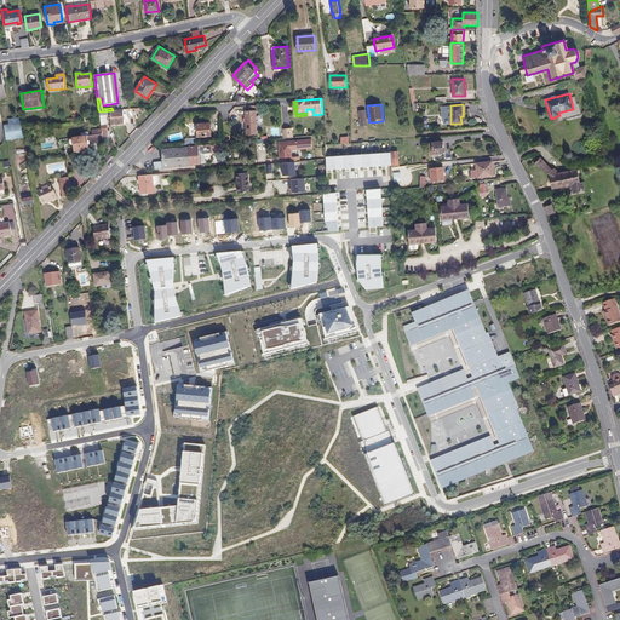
[(110,125),(124,125),(122,109),(113,110),(99,112),(99,118),(102,128),(103,137),(110,137),(110,131),(108,131),(107,116),(110,116),(110,125)]
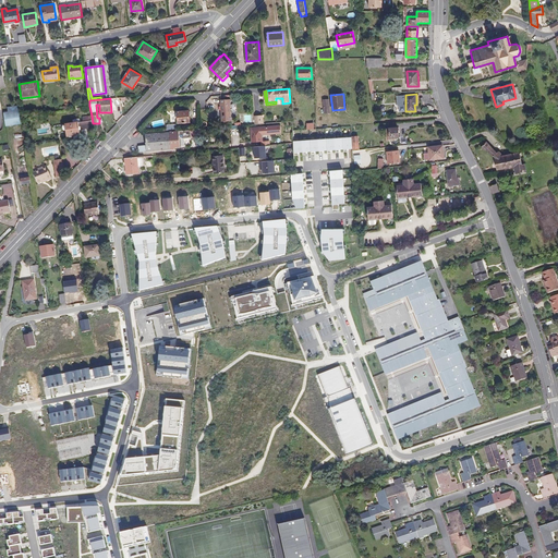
[(235,120),(234,99),(223,100),(225,107),(222,107),(223,110),(225,110),(226,121),(235,120)]
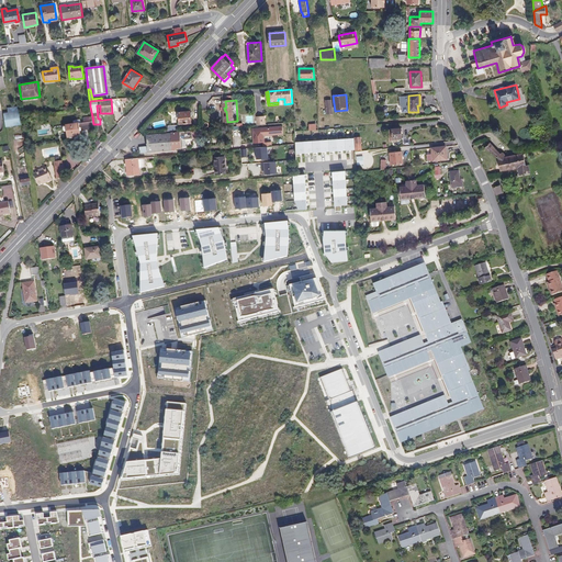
[(19,107),(8,109),(9,113),(3,114),(7,127),(22,125),(21,120),(20,111),(19,107)]
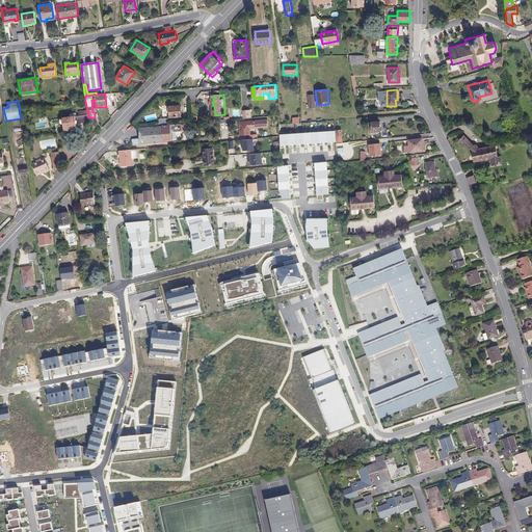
[(181,116),(180,105),(169,106),(169,117),(181,116)]
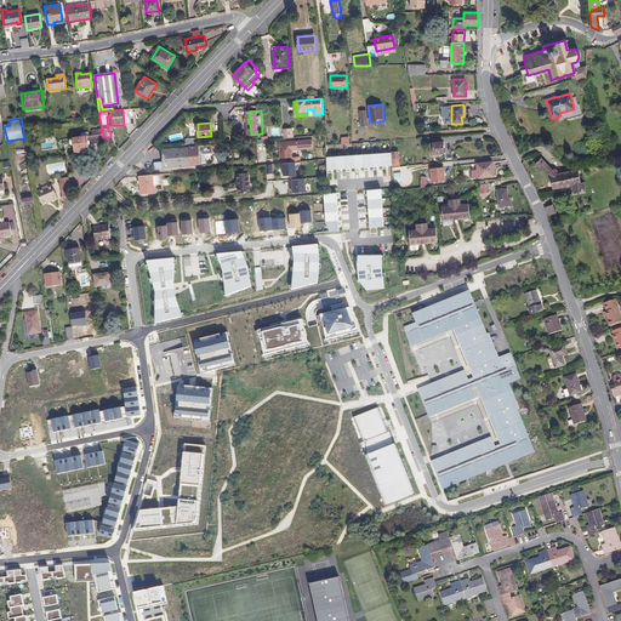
[(296,137),(295,127),(286,129),(286,138),(296,137)]
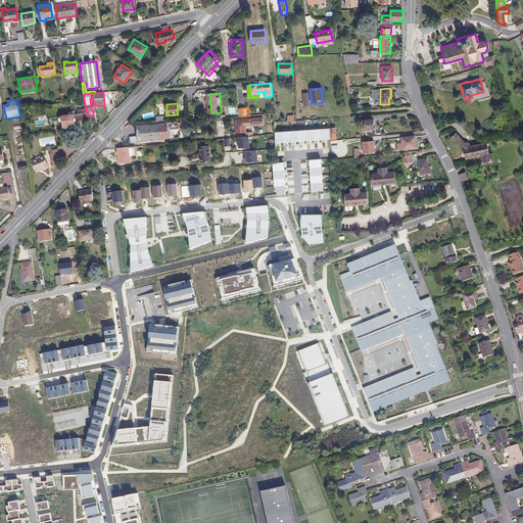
[(76,127),(75,122),(87,120),(87,115),(86,108),(78,109),(78,114),(75,114),(75,111),(72,112),(72,115),(61,116),(61,117),(59,117),(58,120),(59,122),(60,123),(62,123),(62,129),(76,127)]
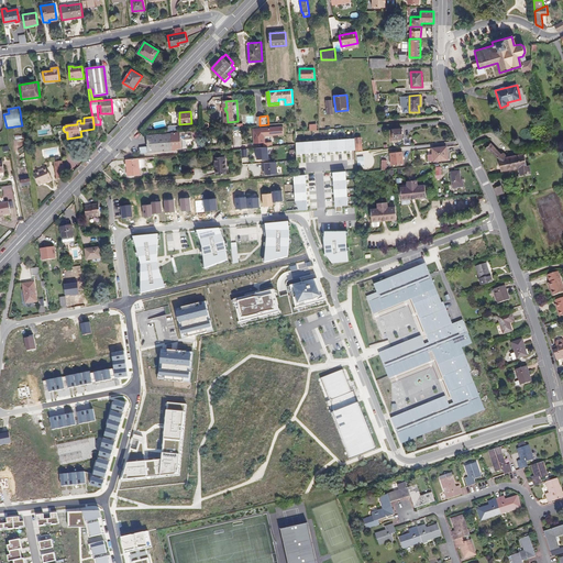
[(284,134),(283,127),(253,129),(254,135),(255,135),(255,138),(254,138),(254,143),(265,142),(264,135),(274,135),(274,133),(278,133),(278,135),(284,134)]
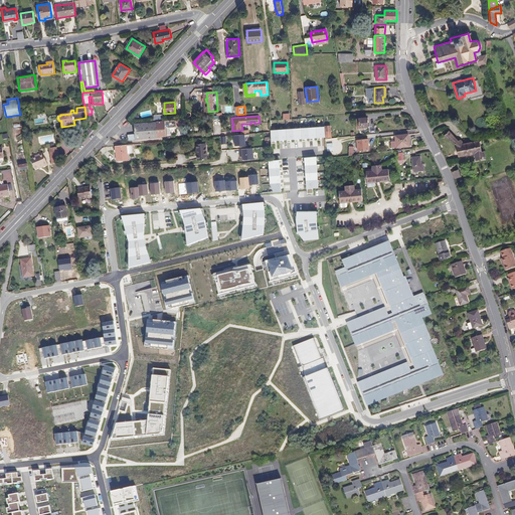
[(368,127),(367,118),(356,118),(357,130),(364,129),(364,127),(368,127)]
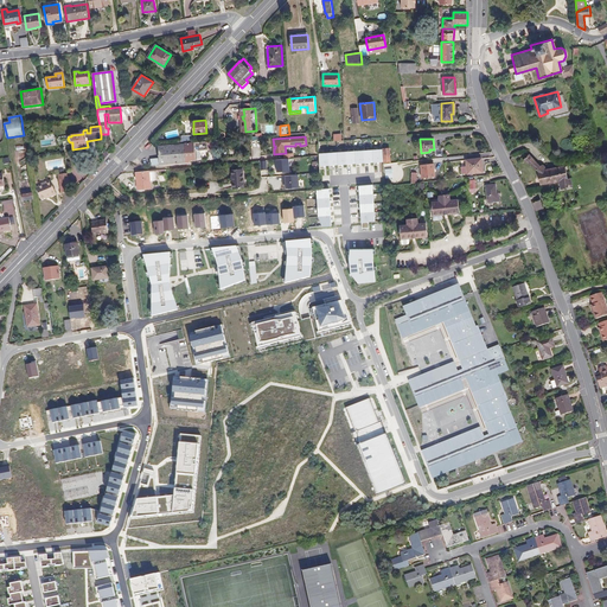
[(196,151),(219,148),(218,140),(158,145),(159,158),(151,159),(151,165),(190,161),(190,160),(196,160),(196,151)]
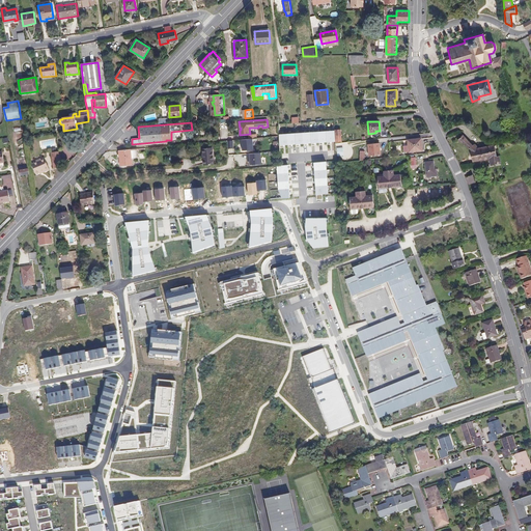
[(332,131),(281,134),(281,146),(333,142),(332,131)]
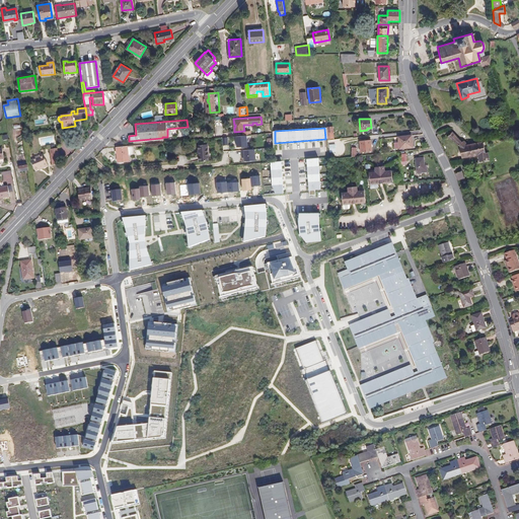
[(462,158),(476,155),(474,143),(466,145),(465,141),(463,141),(462,142),(453,132),(448,137),(460,146),(462,158)]
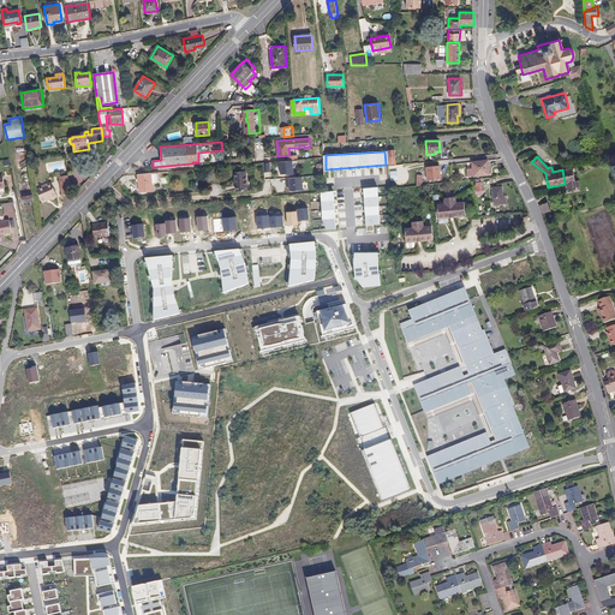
[(472,161),(472,167),(473,175),(489,174),(488,160),(472,161)]
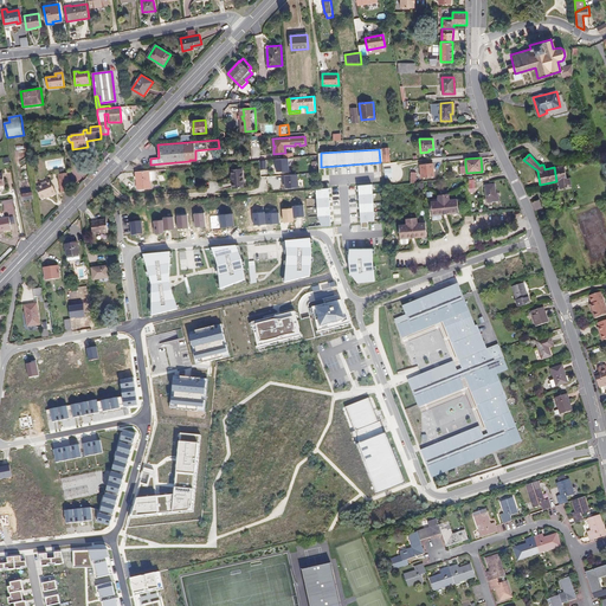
[(288,159),(275,160),(275,165),(276,165),(276,167),(277,172),(289,171),(288,159)]
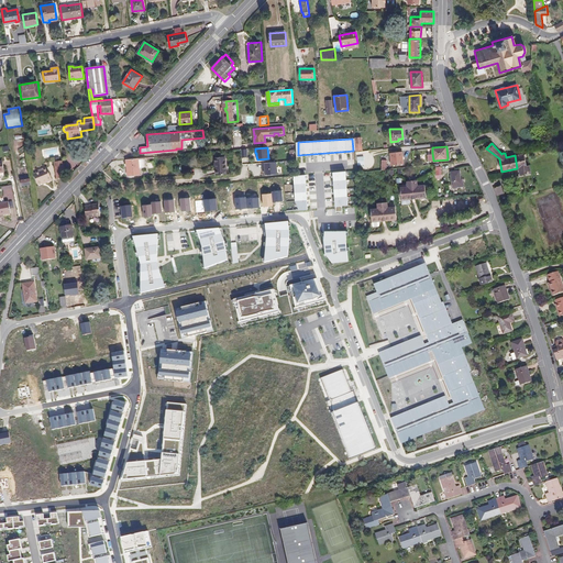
[(401,162),(401,152),(393,153),(394,163),(401,162)]
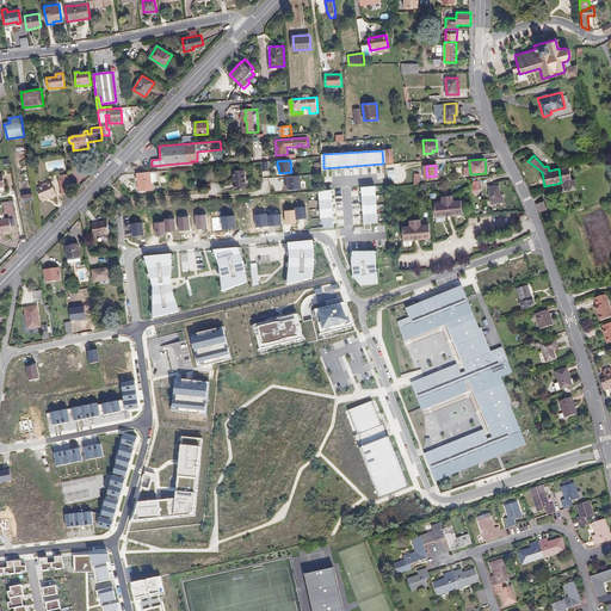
[(561,183),(563,183),(572,181),(572,180),(571,173),(569,167),(559,168),(561,183)]
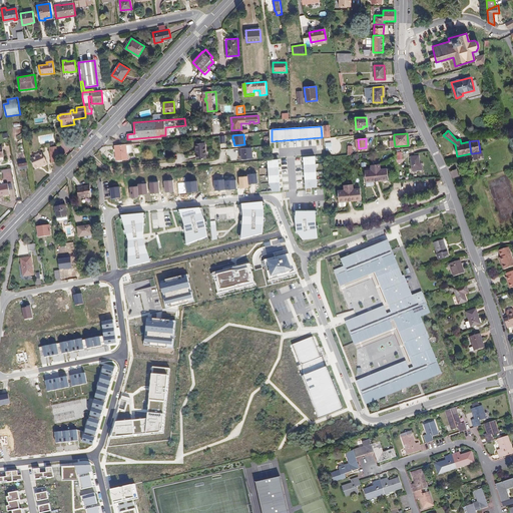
[(205,144),(205,142),(195,143),(196,159),(206,158),(205,144)]
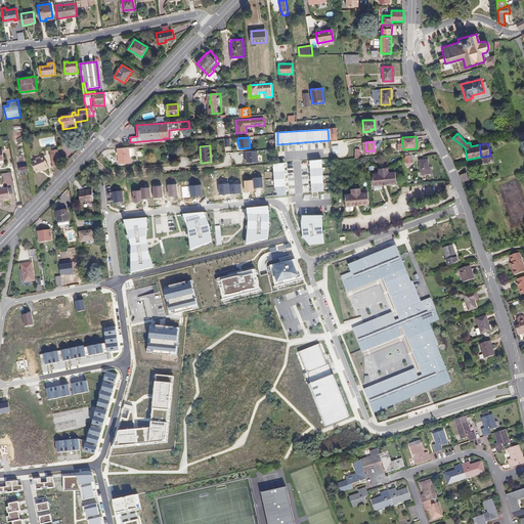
[(129,147),(117,148),(119,164),(131,163),(130,157),(136,156),(135,147),(129,147)]
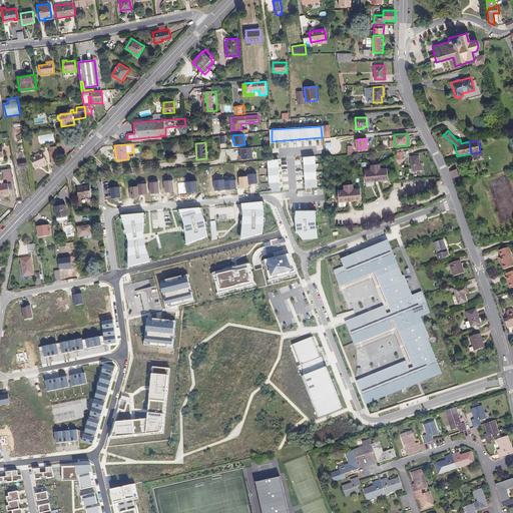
[(52,162),(60,160),(58,146),(49,148),(52,162)]
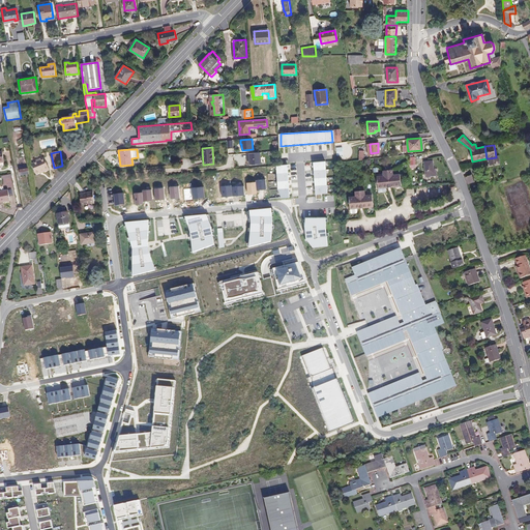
[(260,152),(246,153),(246,158),(249,158),(249,160),(249,165),(261,164),(260,152)]
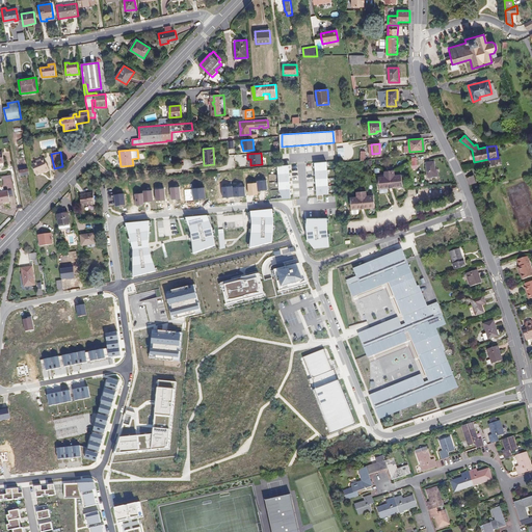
[(498,158),(490,159),(491,165),(502,163),(501,156),(498,157),(498,158)]
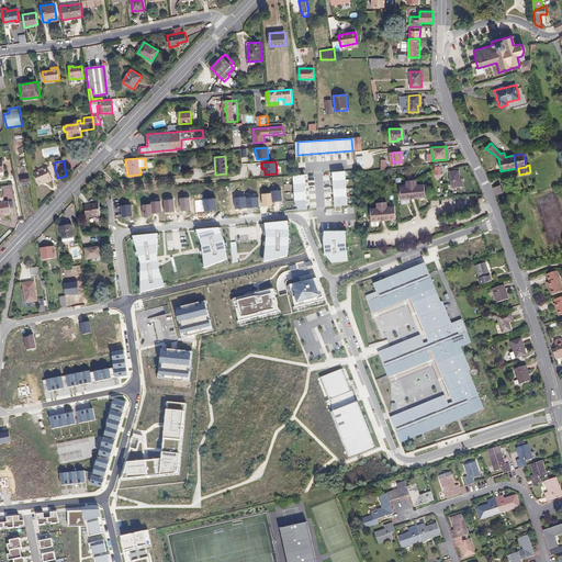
[(29,166),(19,168),(20,177),(30,176),(29,166)]
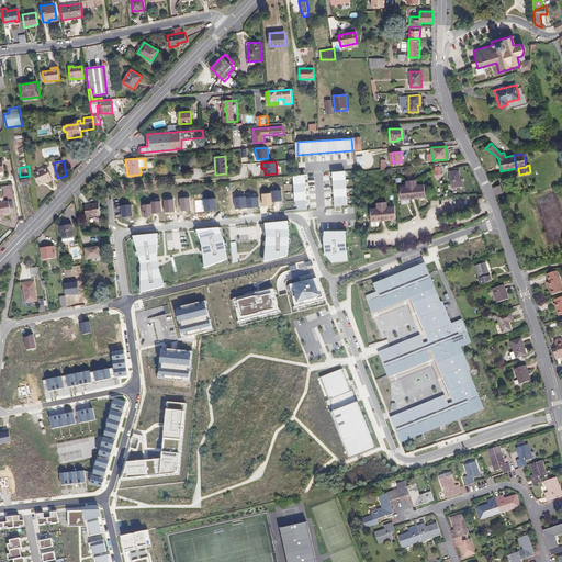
[(42,182),(44,181),(45,183),(52,180),(46,167),(37,171),(37,172),(33,173),(38,184),(42,182)]
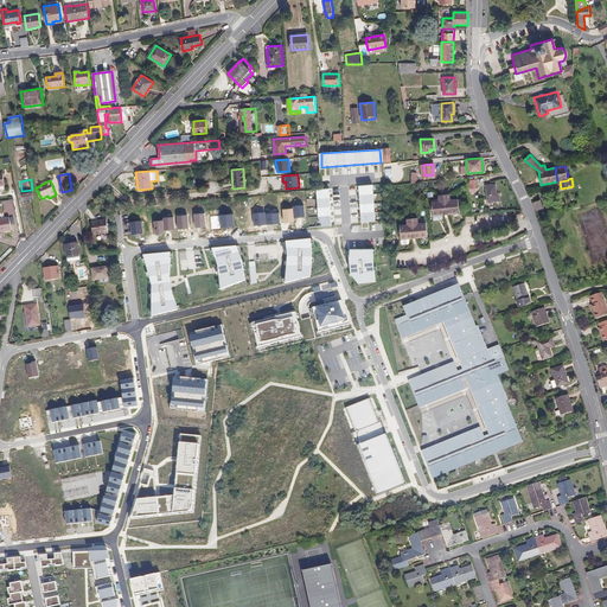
[(499,196),(497,197),(497,192),(496,184),(486,185),(487,202),(500,200),(499,196)]
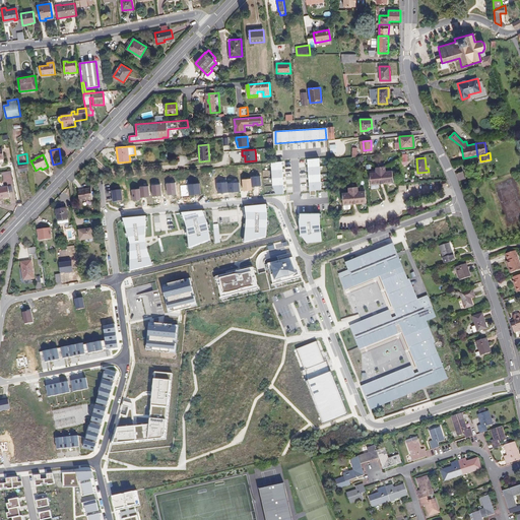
[(317,158),(305,159),(306,168),(306,176),(308,183),(307,191),(319,190),(319,182),(318,175),(318,167),(317,158)]
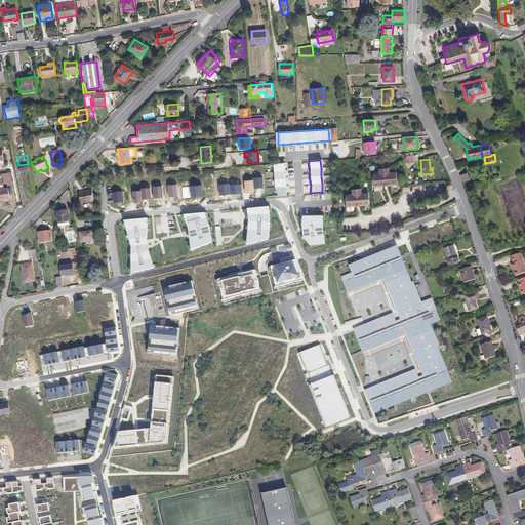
[(287,163),(276,164),(276,172),(277,180),(277,188),(282,197),(290,196),(288,187),(288,179),(287,172),(287,163)]
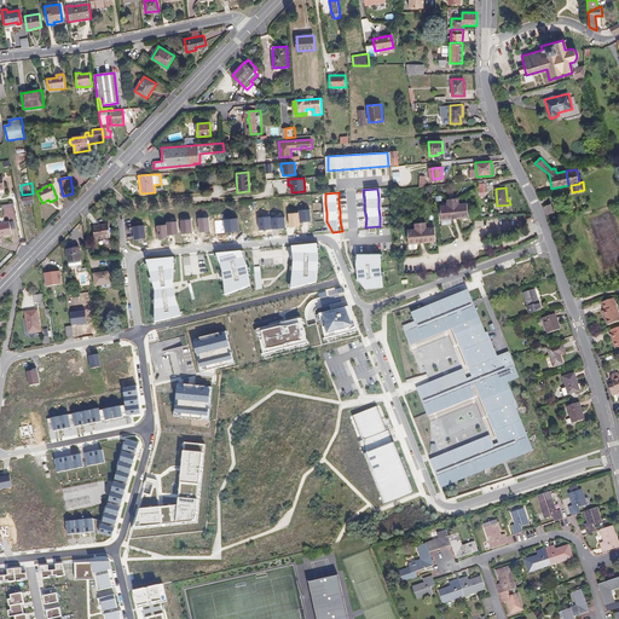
[(29,204),(30,207),(35,207),(34,197),(23,198),(24,204),(29,204)]
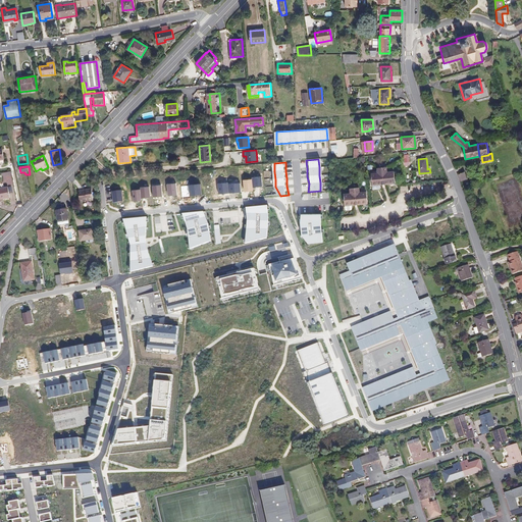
[(377,168),(377,173),(371,173),(372,186),(395,183),(394,171),(387,172),(386,167),(377,168)]
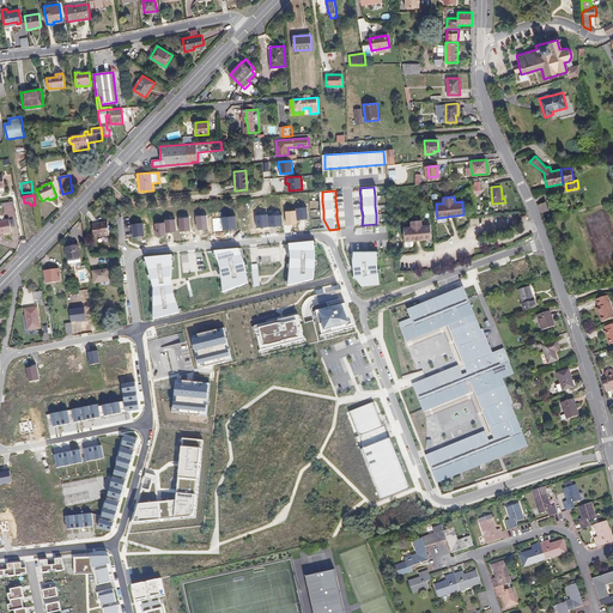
[(541,213),(544,218),(551,216),(548,210),(546,202),(539,205),(541,213)]
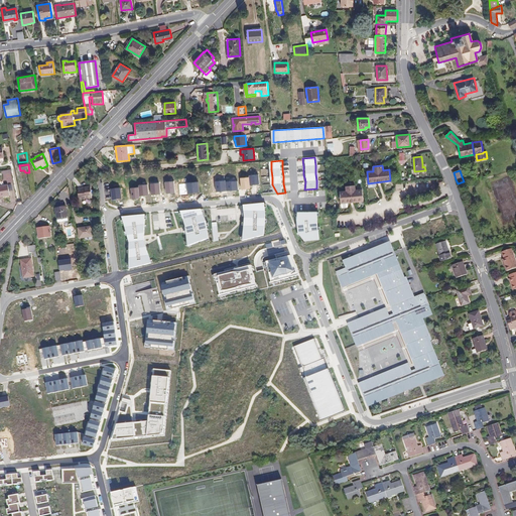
[(259,174),(250,175),(251,185),(260,185),(259,174)]
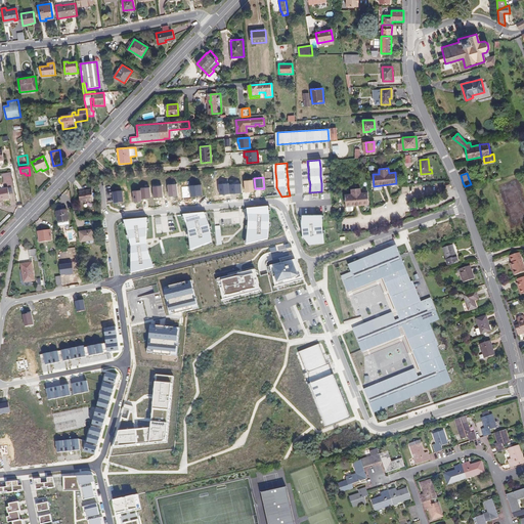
[(246,192),(254,191),(253,180),(245,180),(246,192)]
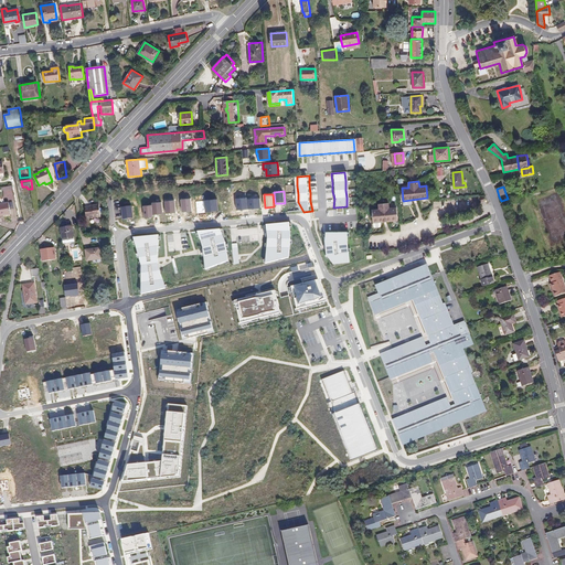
[(236,210),(248,209),(247,200),(247,198),(236,199),(236,210)]
